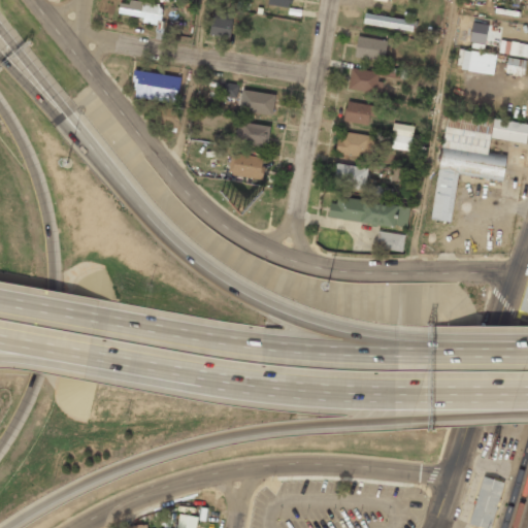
[(119,2),(118,14),(143,15),(142,23),(159,24),(160,3),(128,1),(128,3),(119,2)]
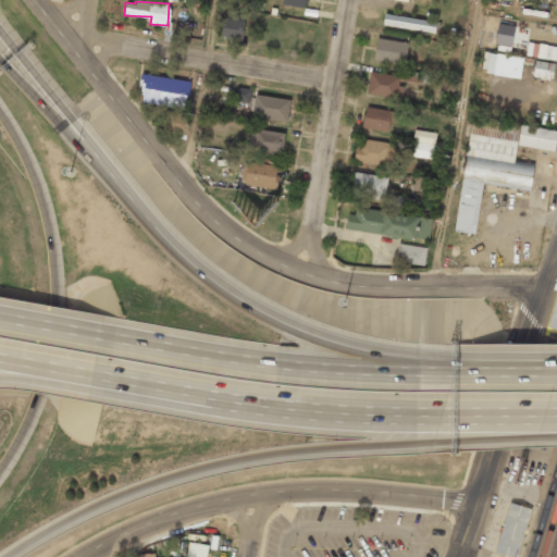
[(220,35),(224,11),(246,14),(242,38),(220,35)]
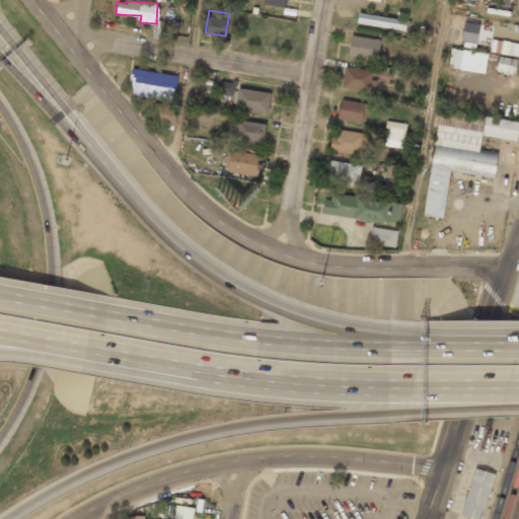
[(356,22),(358,12),(406,21),(404,30),(356,22)]
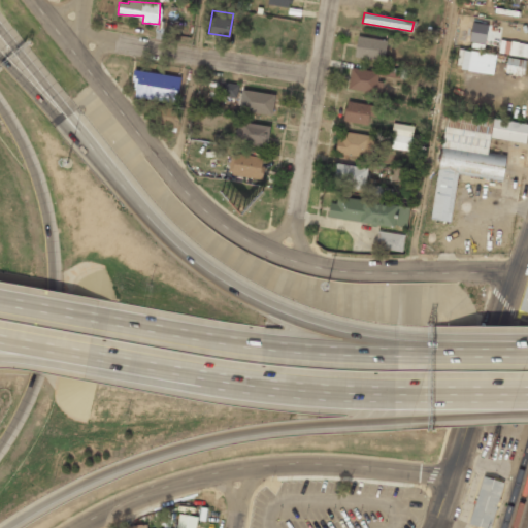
[(469,42),(486,44),(488,25),(471,23),(469,42)]
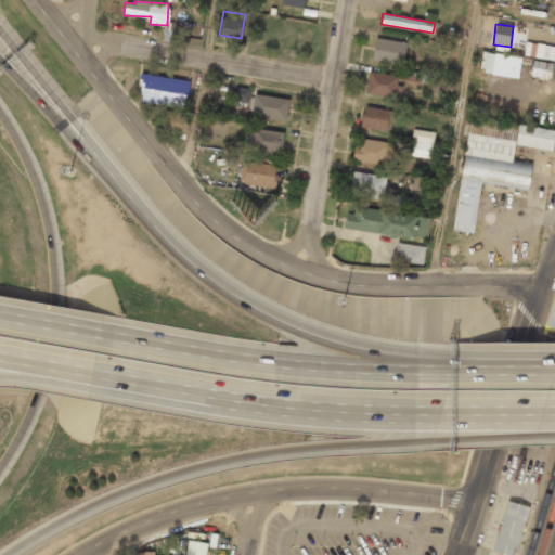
[(372,60),(375,37),(407,42),(403,65),(372,60)]
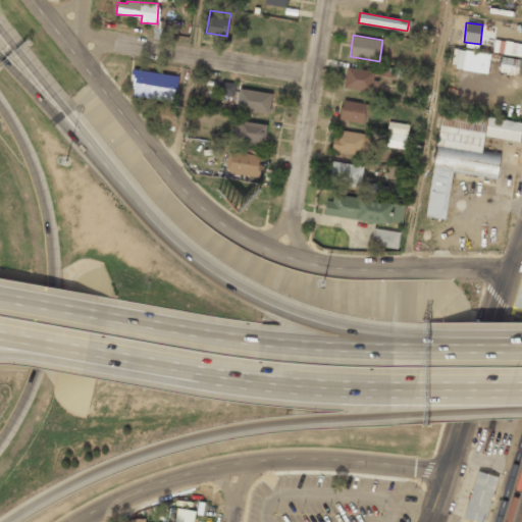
[(521,57),(492,52),(494,40),(521,44),(521,57)]
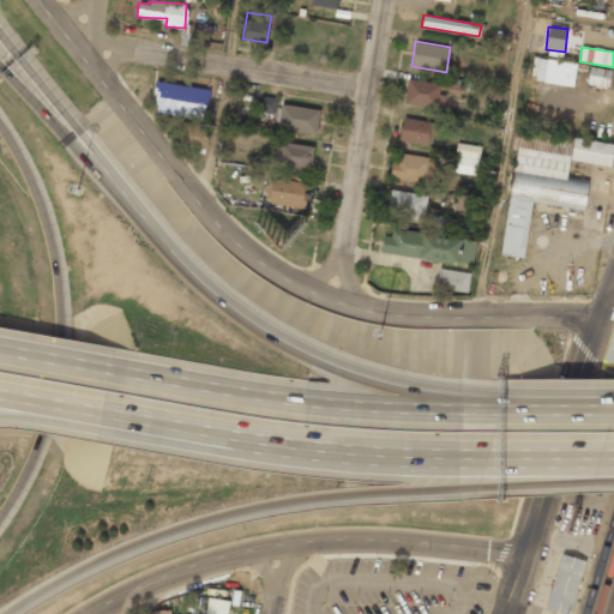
[(572,88),(542,83),(547,59),(576,64),(572,88)]
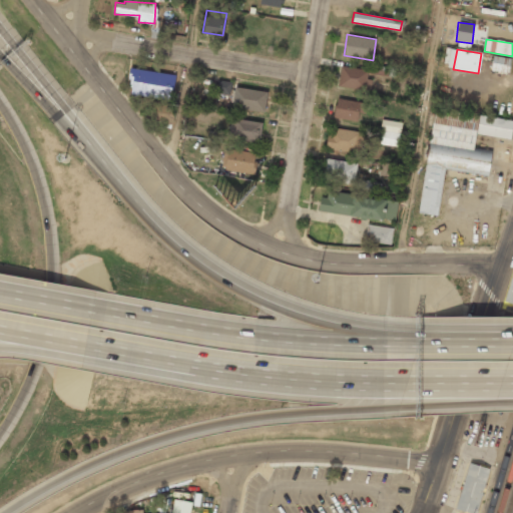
[(509,72),(510,58),(492,56),(491,71),(509,72)]
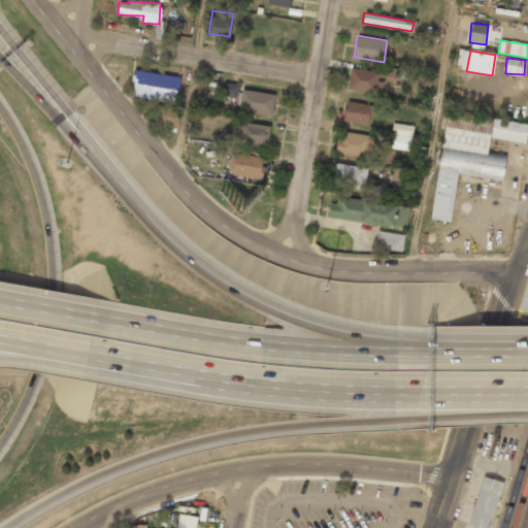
[(348,89),(350,68),(378,72),(375,94),(348,89)]
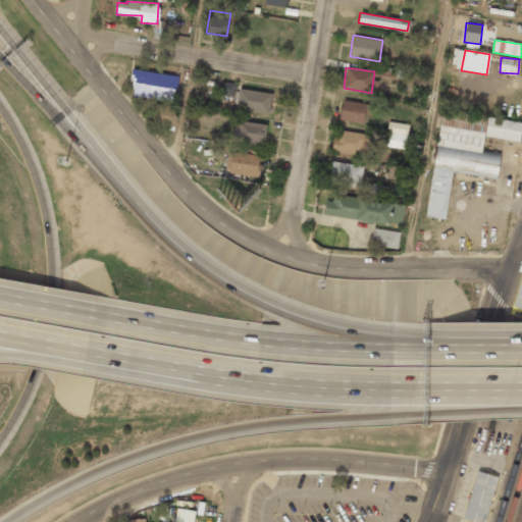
[(175,102),(178,76),(132,69),(131,82),(135,82),(133,97),(175,102)]
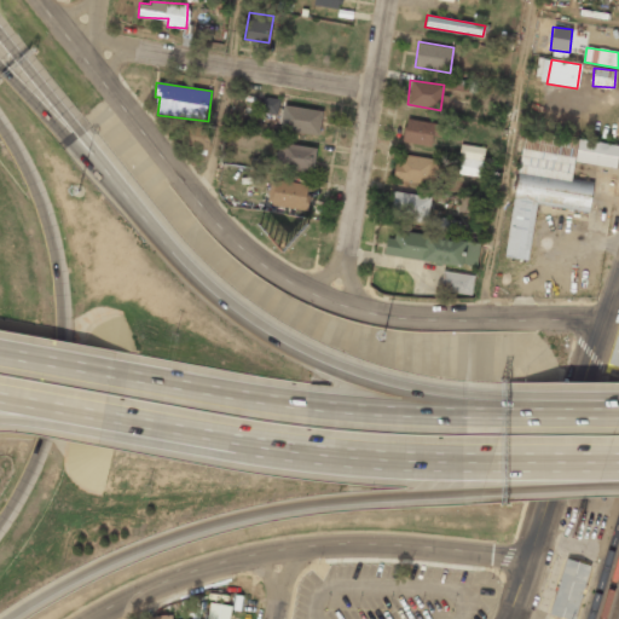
[(278,114),(279,99),(262,97),(261,113),(278,114)]
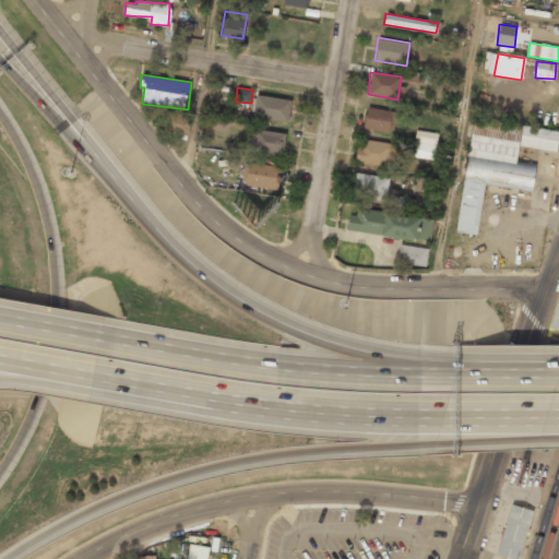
[(290,100),(282,156),(246,151),(256,95),(290,100)]
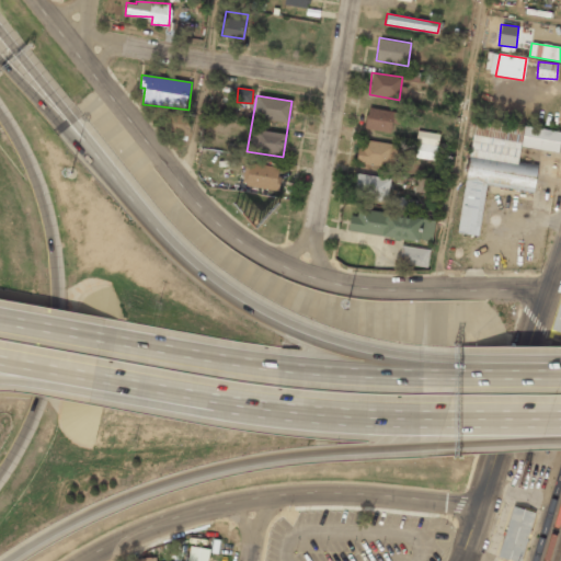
[(401,112),(399,125),(391,124),(390,133),(364,128),(368,107),(401,112)]
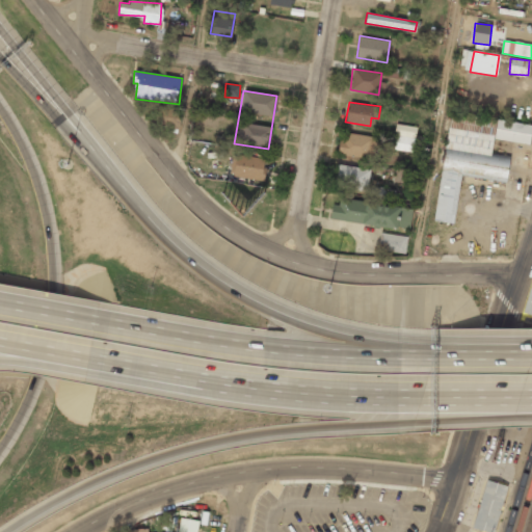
[(531,126),(529,144),(494,138),(497,118),(531,126)]
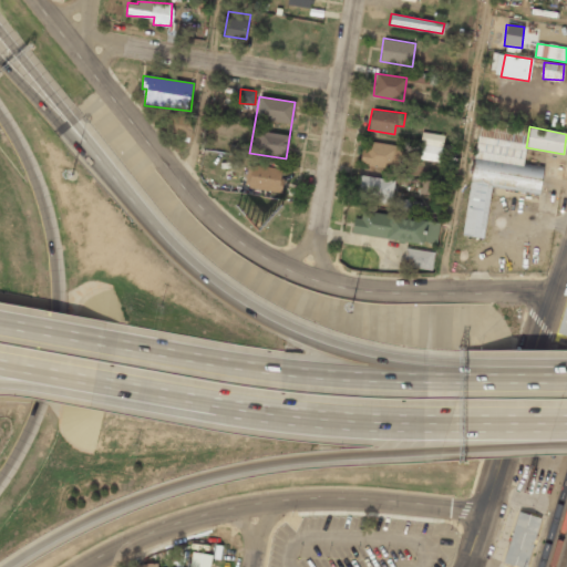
[(443,134),(421,133),(419,160),(441,162),(443,134)]
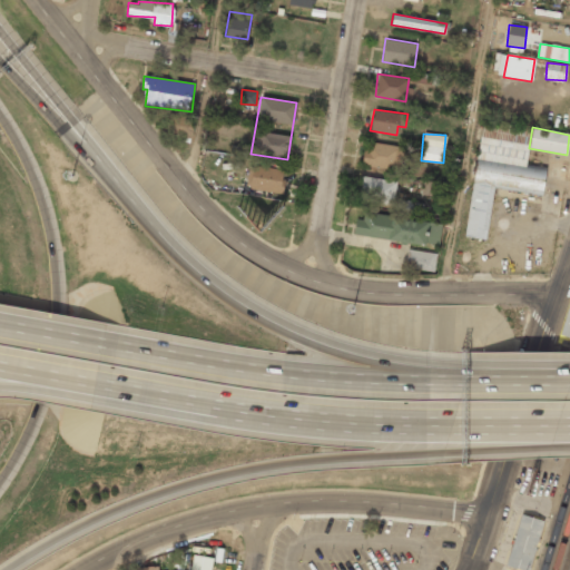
[(362,166),(365,141),(404,147),(402,172),(362,166)]
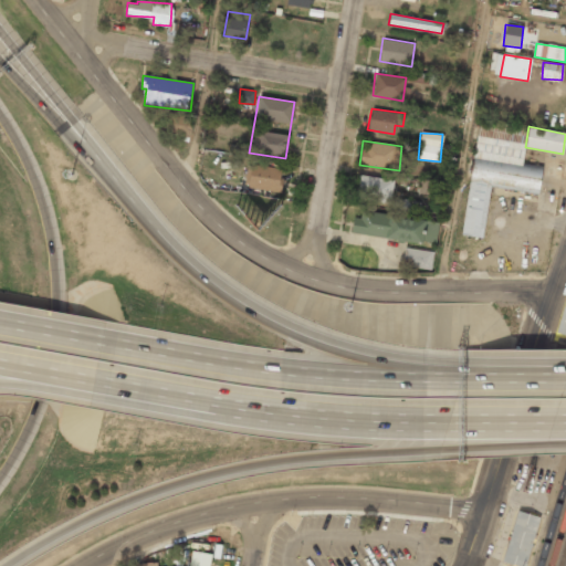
[(481,239),(461,236),(474,157),(543,167),(538,195),(490,187),(481,239)]
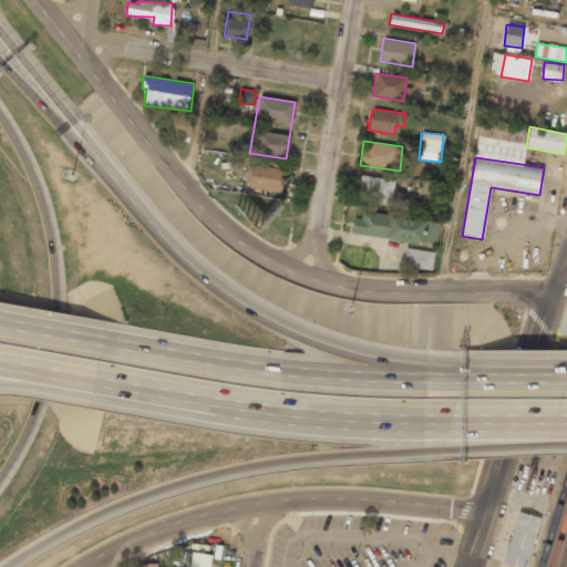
[(247,165),(245,188),(279,192),(281,168),(247,165)]
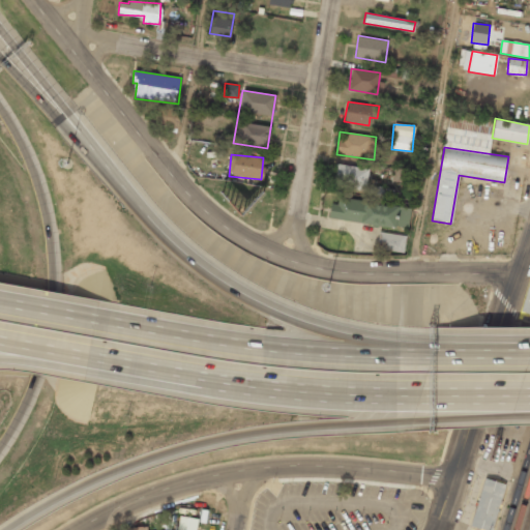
[(331,185),(335,164),(370,169),(365,192),(331,185)]
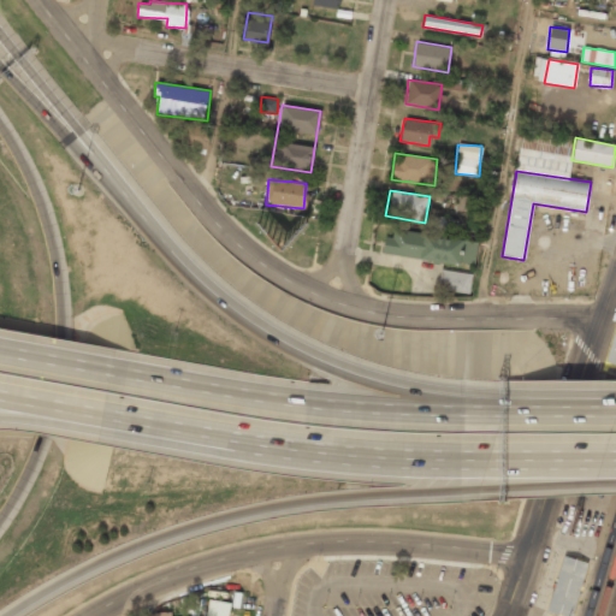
[(457,220),(431,217),(430,227),(456,230),(457,220)]
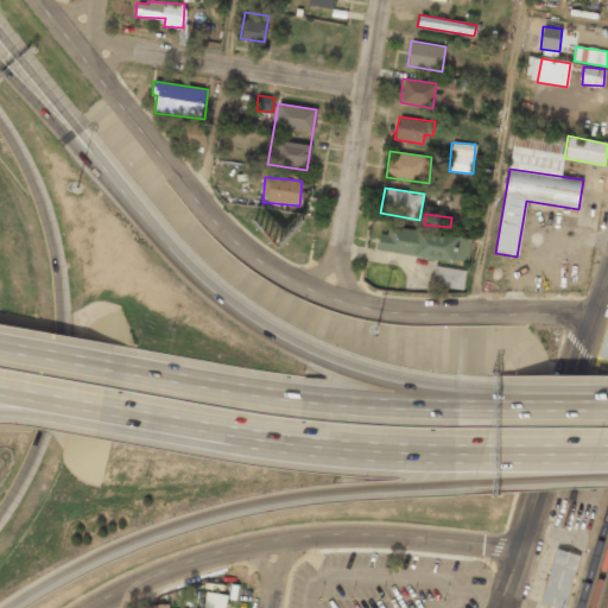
[(377,249),(380,221),(472,233),(467,261),(377,249)]
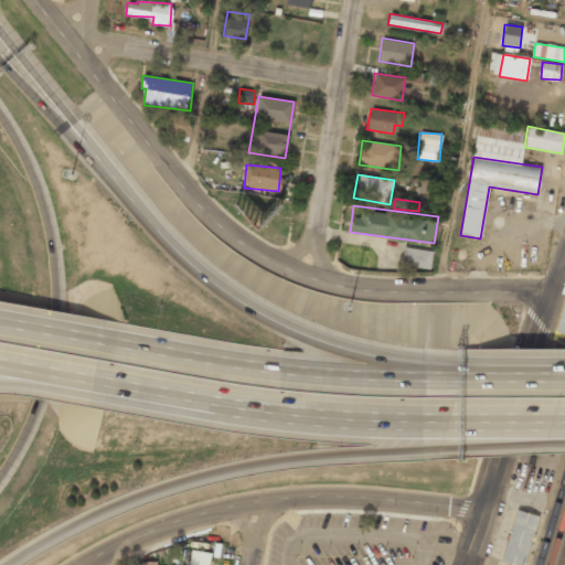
[(402,266),(432,269),(433,251),(404,248),(402,266)]
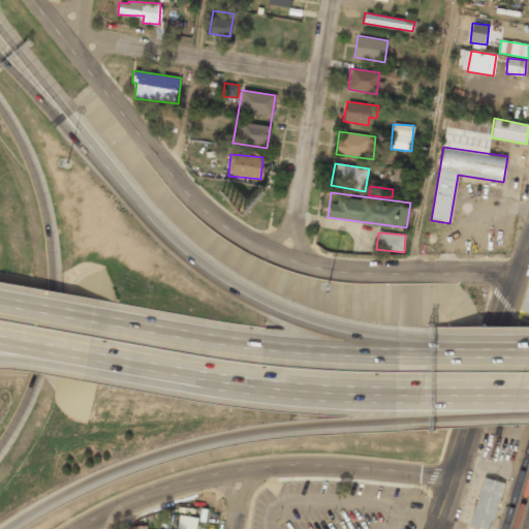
[(484,528),(491,528),(504,484),(484,477),(469,525),(484,528)]
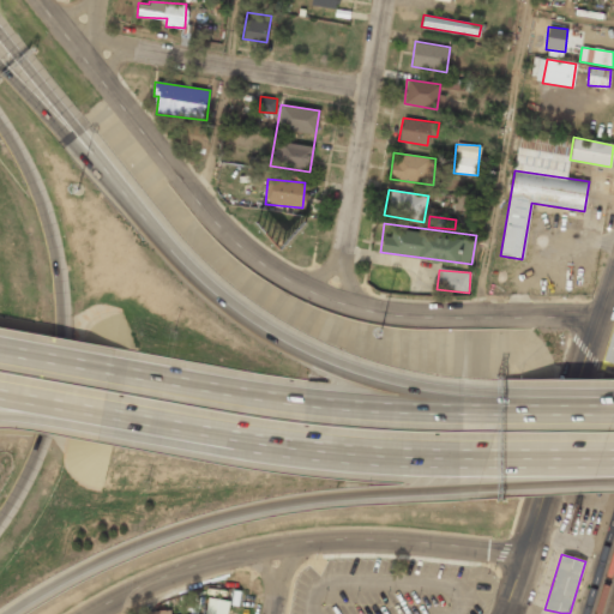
[(233,590),(230,605),(233,605),(232,611),(236,611),(240,591),(233,590)]
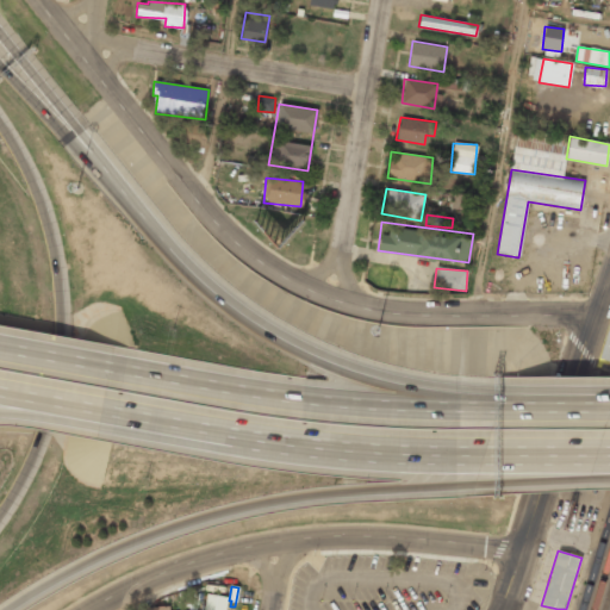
[(206,593),(203,609),(225,609),(228,597),(206,593)]
